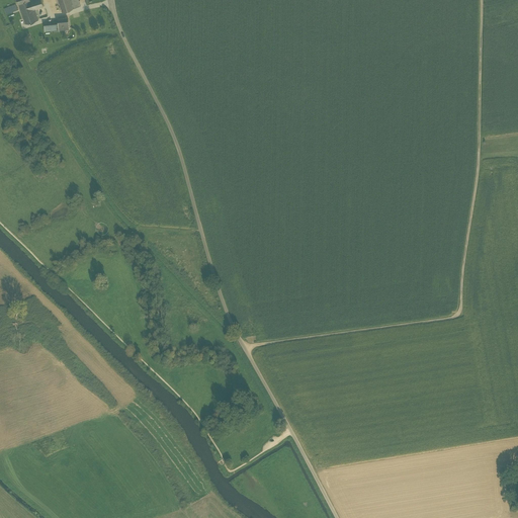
[(40,0),(24,0),(18,2),(25,23),(40,18),(37,8),(44,5),(40,0)]
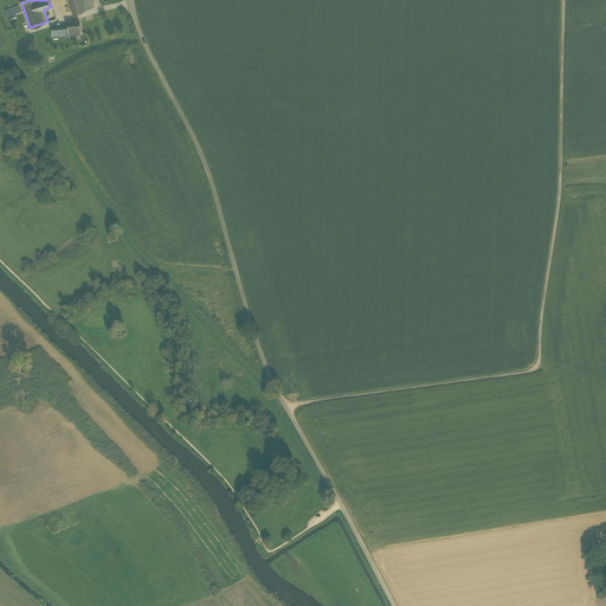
[(91,0),(68,0),(72,13),(94,6),(91,0)]
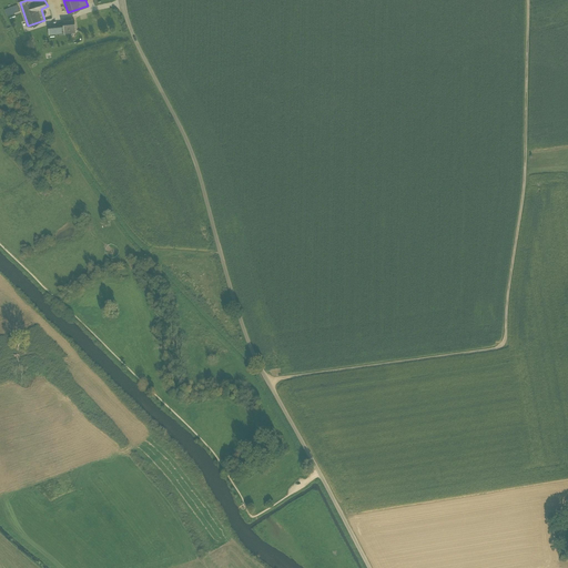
[(17,6),(4,11),(6,16),(19,10),(17,6)]
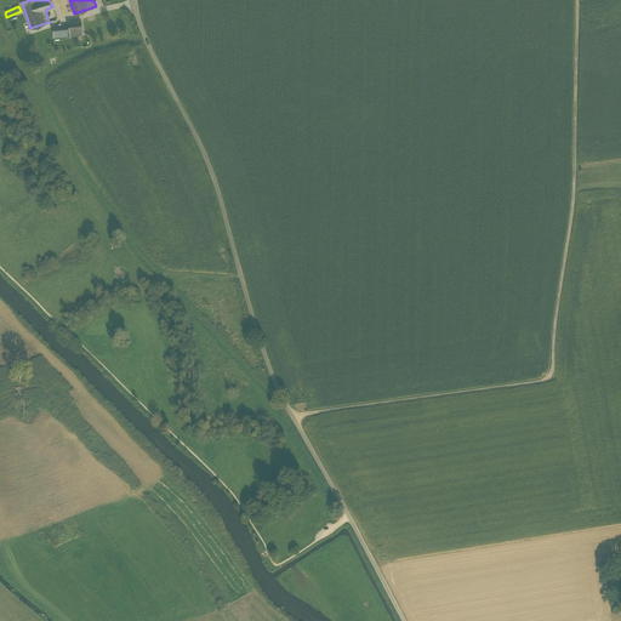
[(80,21),(69,22),(69,27),(70,35),(83,34),(80,21)]
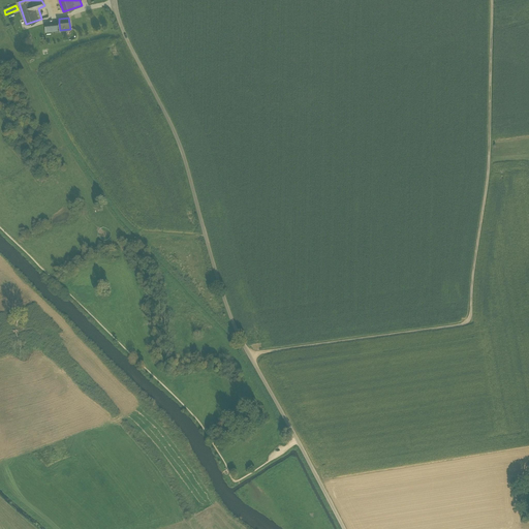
[(60,30),(59,23),(45,25),(45,32),(60,30)]
